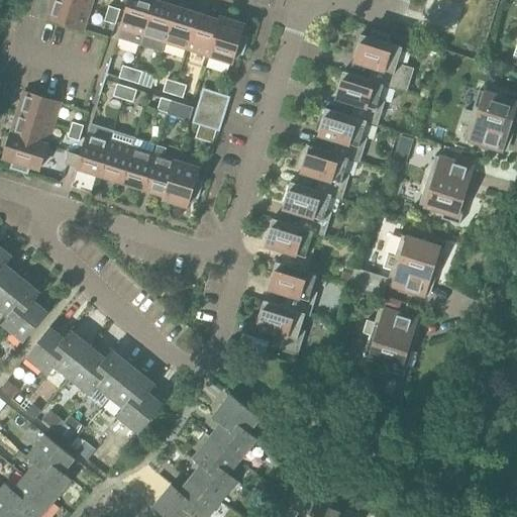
[(92,8),(67,0),(56,0),(49,18),(86,29),(92,8)]
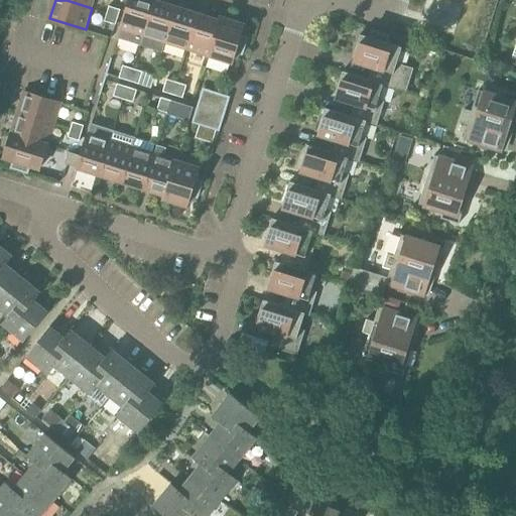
[(146,35),(156,3),(146,0),(129,0),(119,37),(143,45),(146,35)]
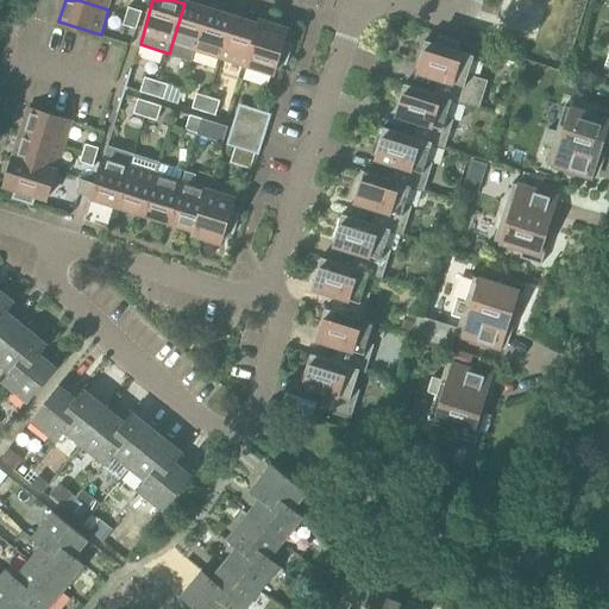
[(193,61),(196,49),(199,50),(211,12),(184,4),(173,42),(169,54),(193,61)]
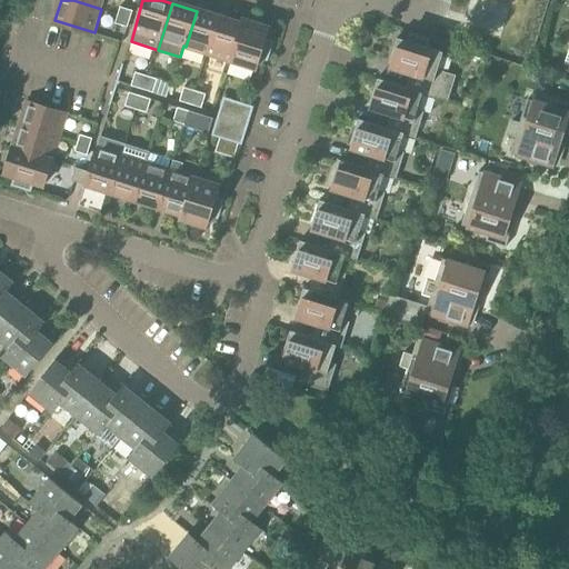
[(119,15),(132,18),(133,12),(121,8),(119,15)]
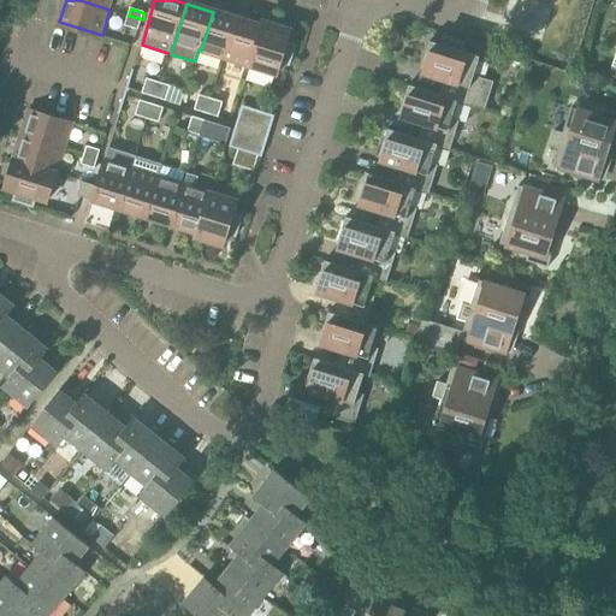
[(226,59),(238,21),(213,12),(201,51),(226,59)]
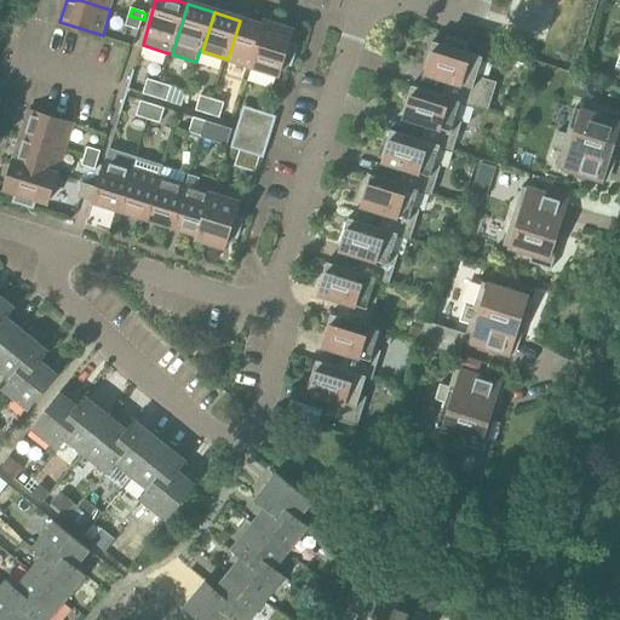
[(144,19),(130,16),(126,28),(139,32),(144,19)]
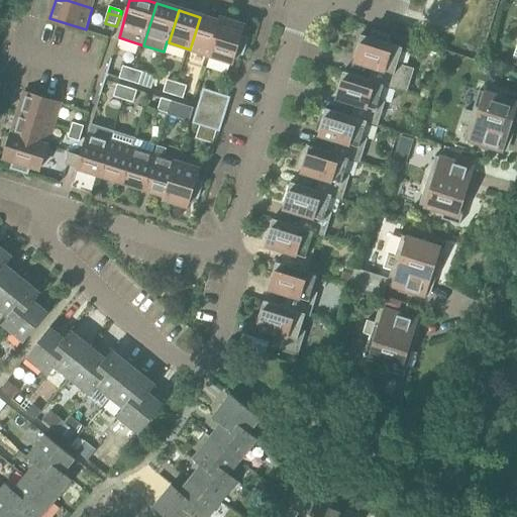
[(190,49),(212,57),(222,24),(221,24),(200,17),(190,49)]
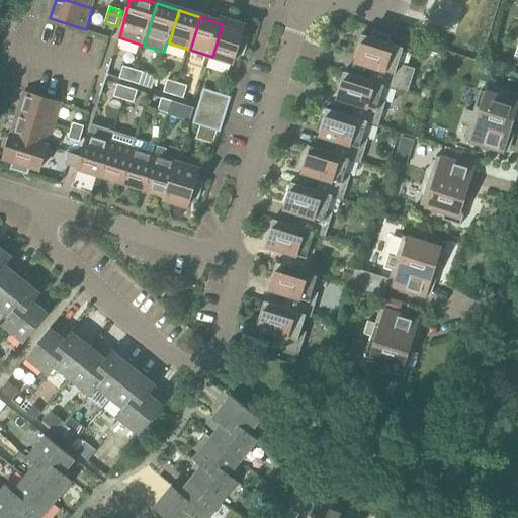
[(224,19),(222,24),(223,24),(212,57),(235,64),(238,54),(246,57),(251,39),(244,37),(247,26),(224,19)]
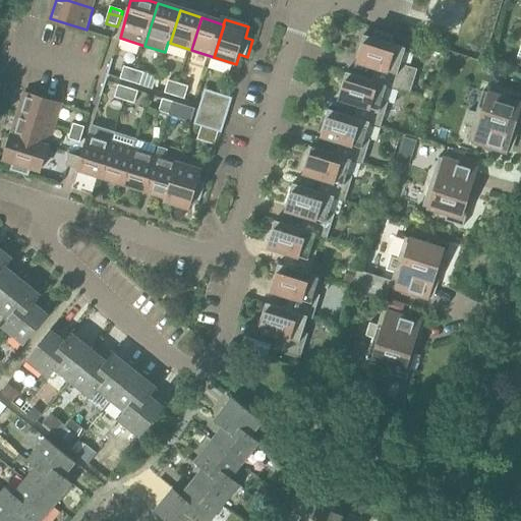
[(387,88),(389,89),(389,90),(411,97),(418,72),(402,67),(407,51),(393,46),(395,39),(378,34),(375,41),(365,38),(357,61),(379,67),(373,83),(387,88)]
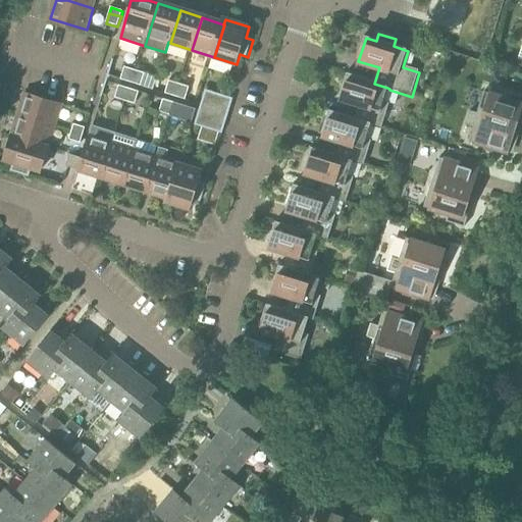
[(133,84),(137,70),(124,67),(120,81),(133,84)]
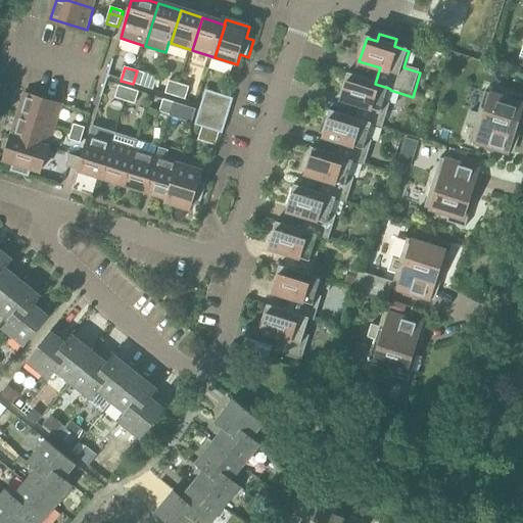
[(137,70),(133,84),(142,87),(146,74),(137,70)]
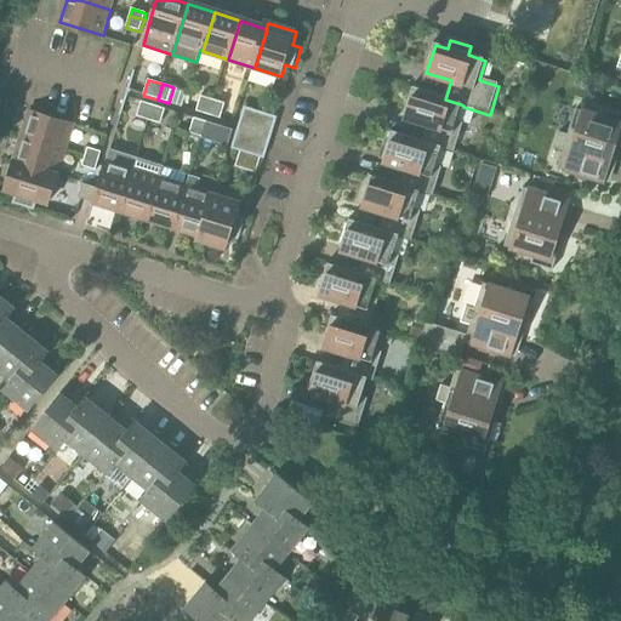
[(414,89),(405,117),(429,124),(423,143),(423,144),(440,149),(442,147),(454,151),(462,123),(456,120),(461,104),(445,100),(414,89)]
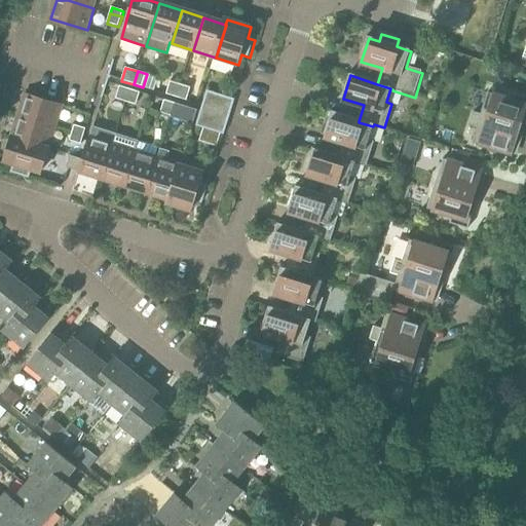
[(178,99),(182,85),(171,82),(166,95),(178,99)]
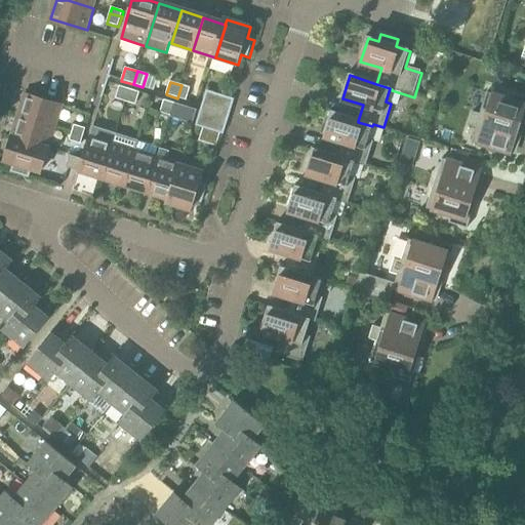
[(182,85),(177,98),(187,101),(191,88),(182,85)]
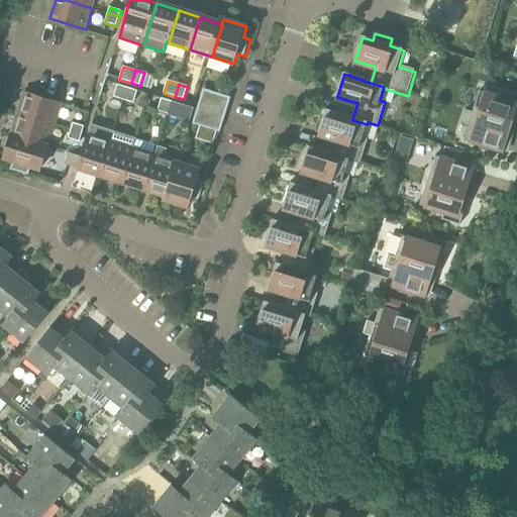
[(129,88),(118,85),(114,98),(125,101),(125,100),(129,88)]
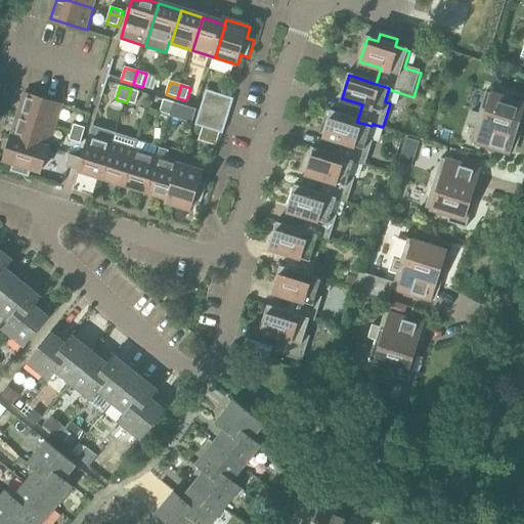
[(131,89),(127,101),(127,102),(136,105),(140,92),(131,89)]
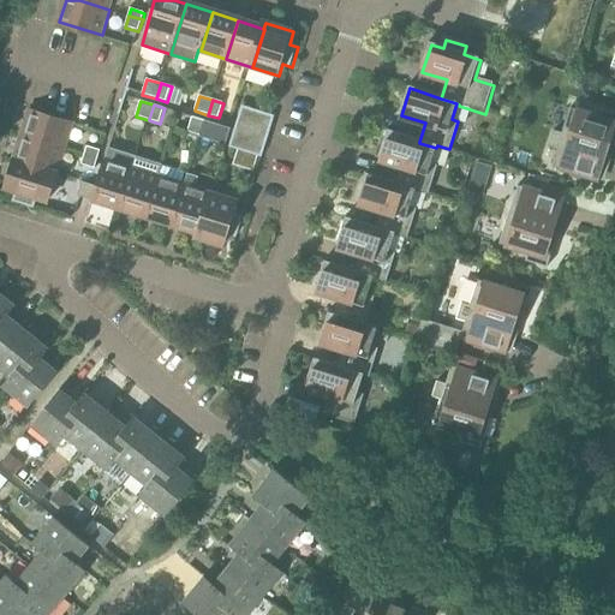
[(234,126),(268,137),(274,115),(242,106),(234,126)]
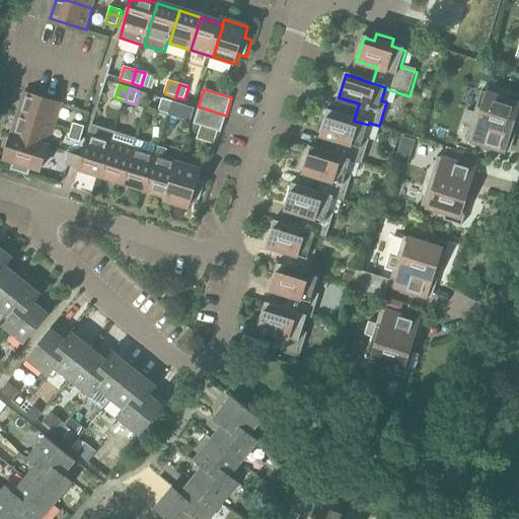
[(26,91),(25,94),(20,113),(56,125),(63,103),(26,91)]
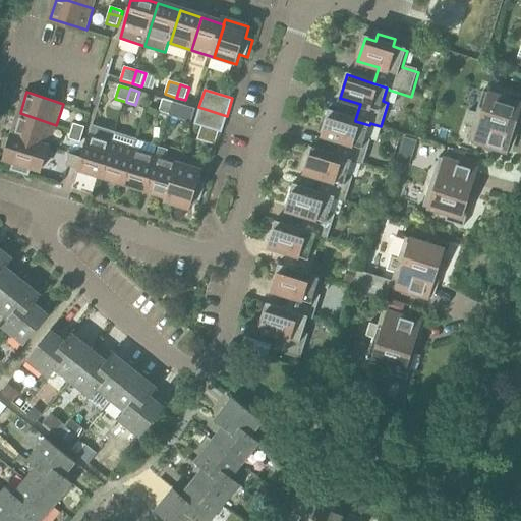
[(463,124),(471,126),(466,140),(505,153),(513,126),(518,127),(520,116),(520,96),(509,93),(507,100),(482,92),(475,113),(468,111),(463,124)]
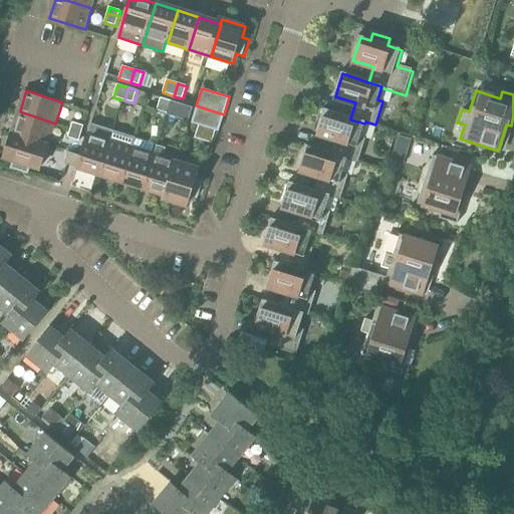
[(173,101),(161,97),(157,110),(168,114),(169,113),(173,101)]
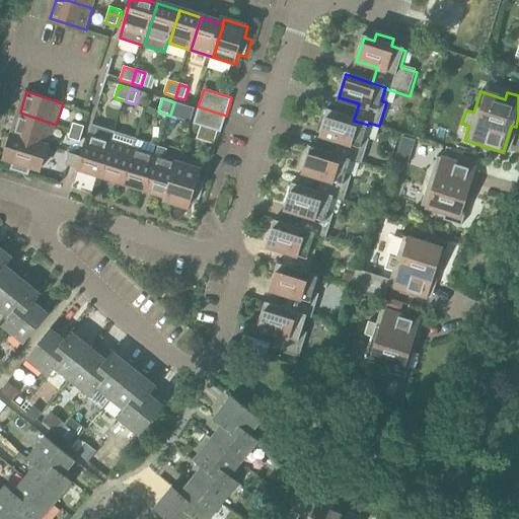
[(174,102),(170,115),(169,116),(178,119),(182,105),(174,102)]
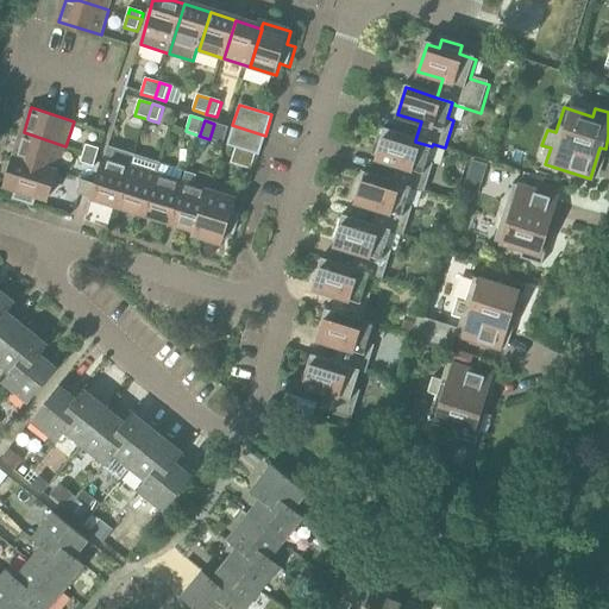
[(265,136),(232,125),(226,146),(258,156),(265,136)]
